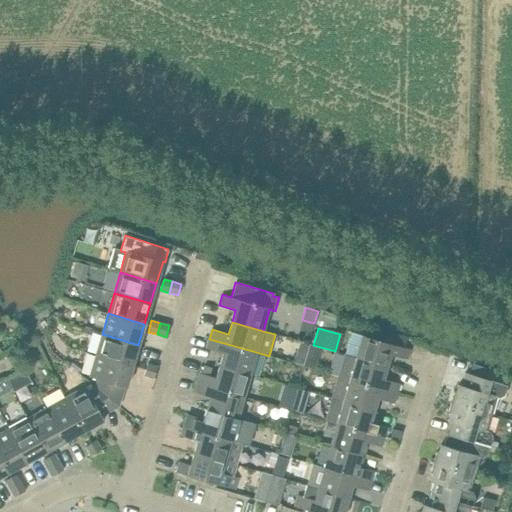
[(410,349),(391,343),(351,332),(344,354),(356,358),(387,367),(391,354),(407,359),(410,349)]
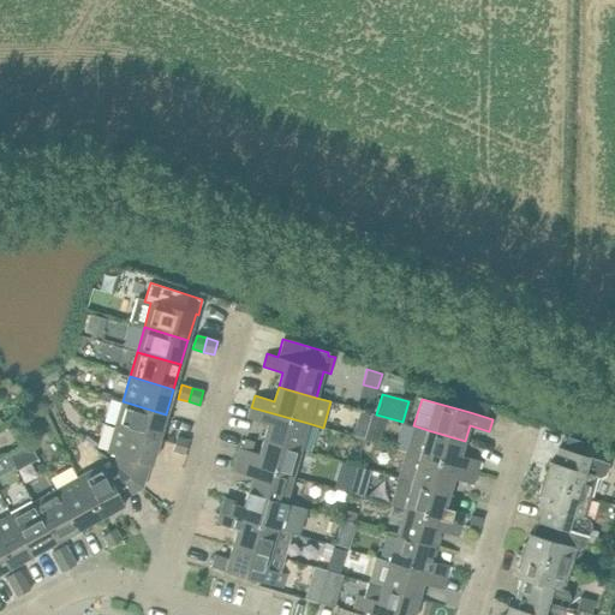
[(159,440),(166,415),(123,401),(115,427),(159,440)]
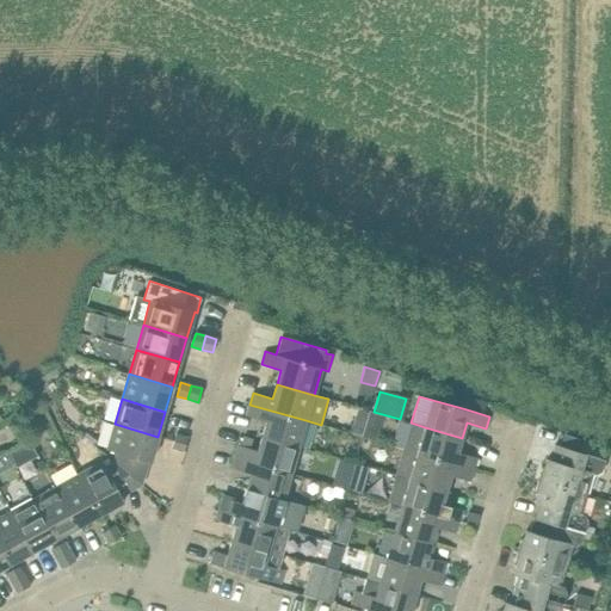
[(298,446),(306,420),(250,405),(246,417),(266,421),(261,436),(298,446)]
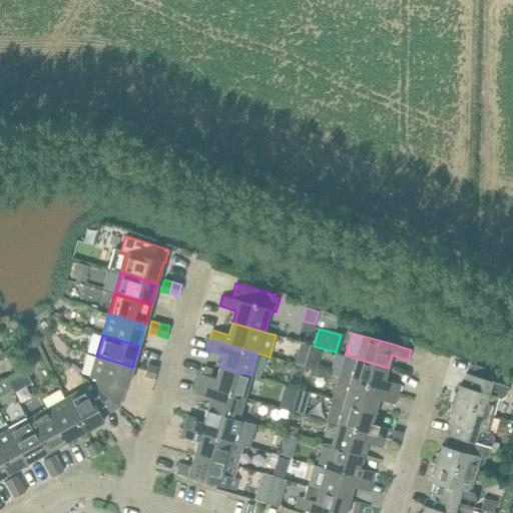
[(357,359),(345,355),(338,377),(398,394),(401,385),(384,380),(388,368),(357,359)]
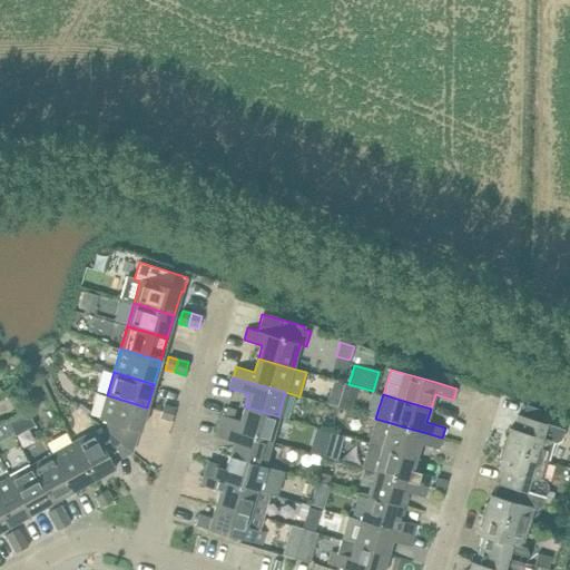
[(140,431),(147,408),(107,395),(99,420),(108,422),(106,431),(131,452),(138,431),(140,431)]
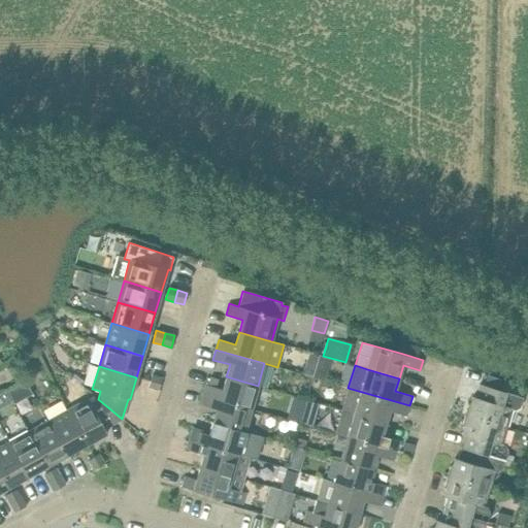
[(314,372),(312,377),(324,381),(326,371),(315,368),(314,372)]
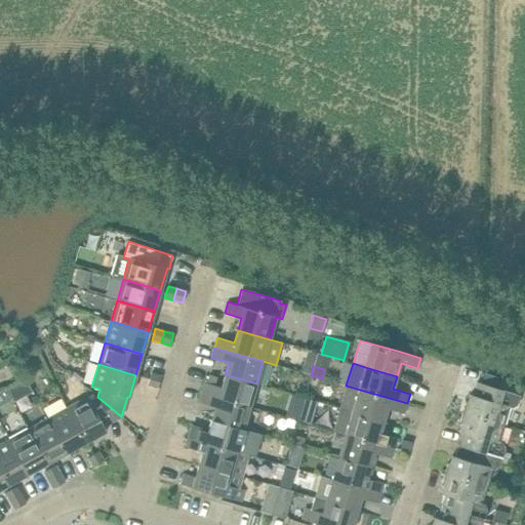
[(151,373),(148,385),(158,388),(161,375),(151,373)]
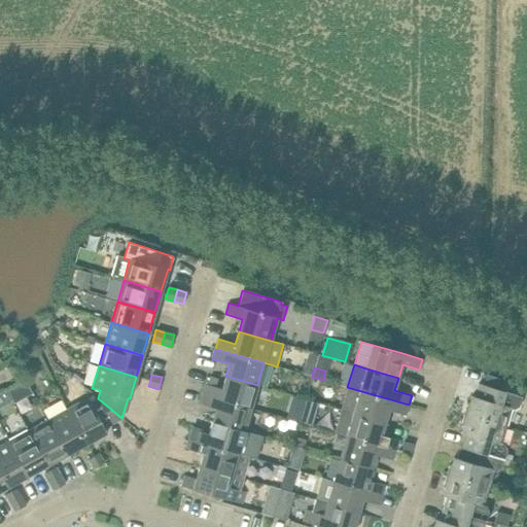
[(250,408),(257,385),(225,376),(221,389),(205,384),(202,393),(250,408)]
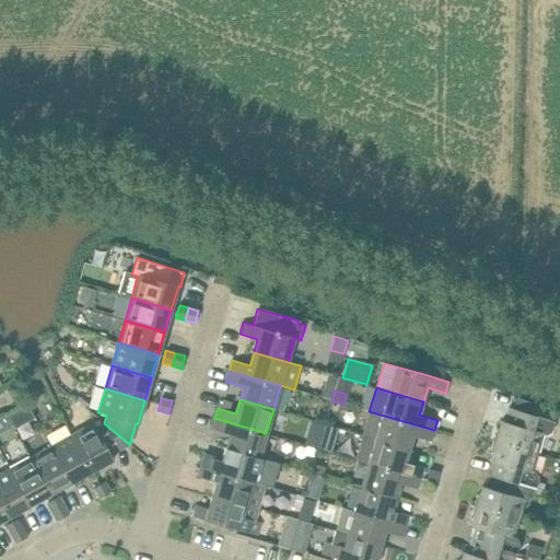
[(25,403),(7,413),(14,428),(33,417),(25,403)]
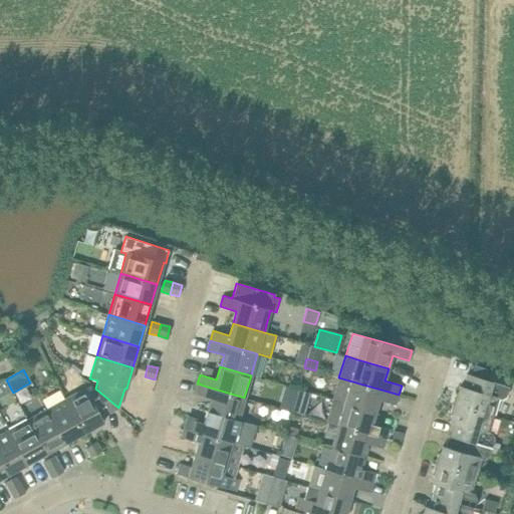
[(509,387),(486,380),(466,374),(463,388),(460,387),(458,393),(455,394),(452,404),(493,416),(498,399),(501,400),(506,398),(509,387)]
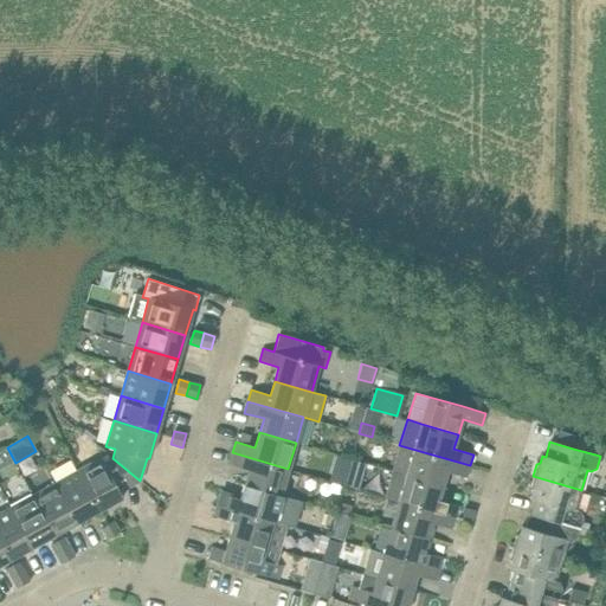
[(466,477),(470,465),(399,445),(392,471),(406,476),(443,487),(447,471),(466,477)]
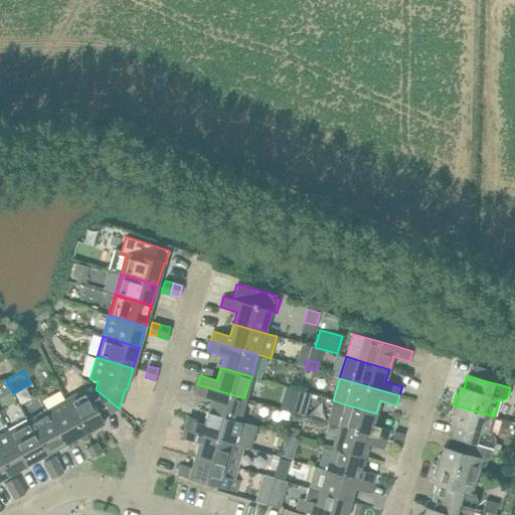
[(4,381),(0,383),(0,397),(10,392),(4,381)]
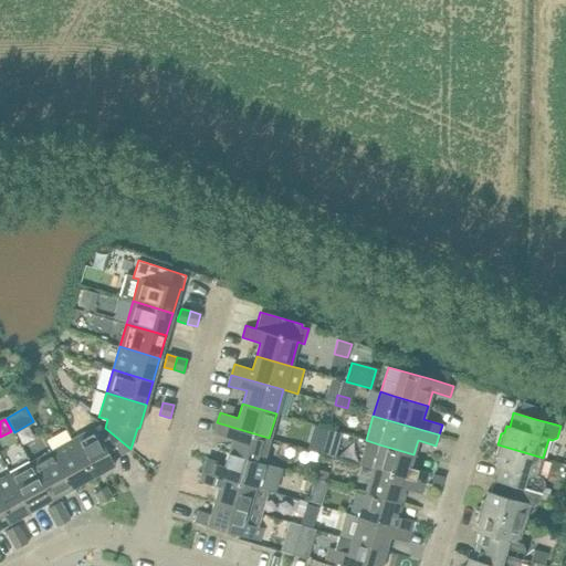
[(262,462),(269,438),(217,422),(213,433),(232,439),(228,452),(262,462)]
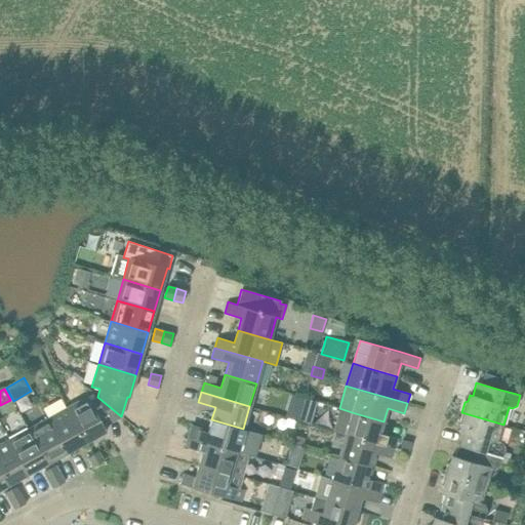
[(104,427),(121,416),(97,397),(89,401),(87,396),(67,407),(86,442),(106,431),(104,427)]
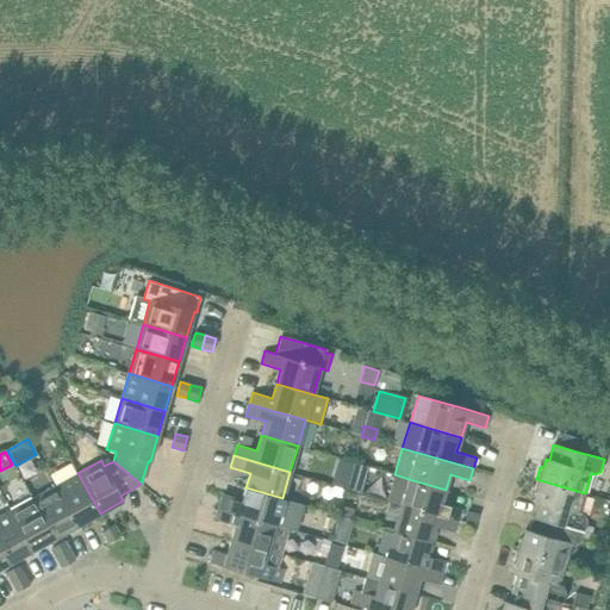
[(335,471),(331,484),(346,489),(349,475),(335,471)]
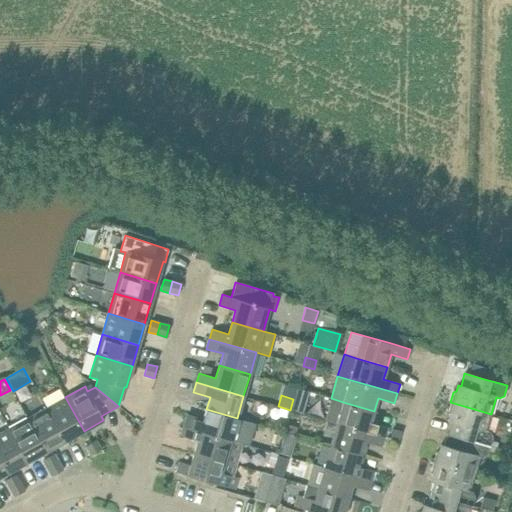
[(84,431),(65,397),(46,408),(65,441),(84,431)]
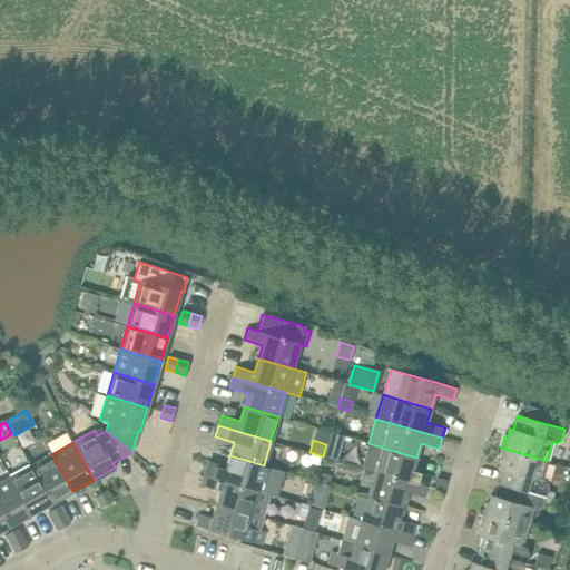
[(375,471),(428,487),(431,475),(412,470),(416,458),(382,448),(369,443),(362,468),(375,471)]
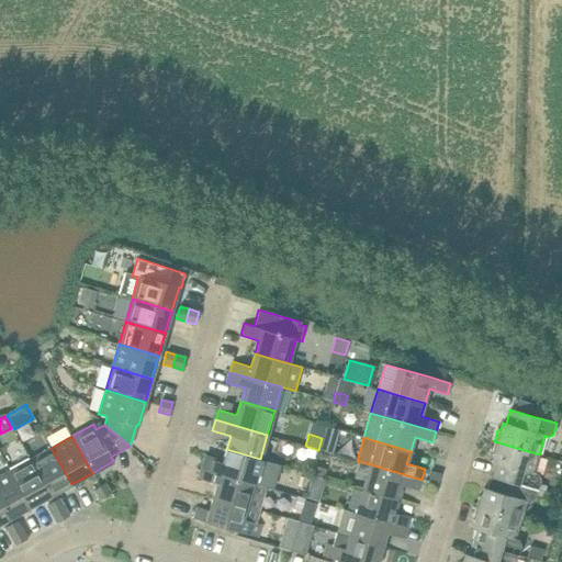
[(534,472),(539,454),(494,441),(492,452),(493,456),(496,457),(491,475),(544,492),(547,485),(539,483),(540,479),(538,473),(534,472)]
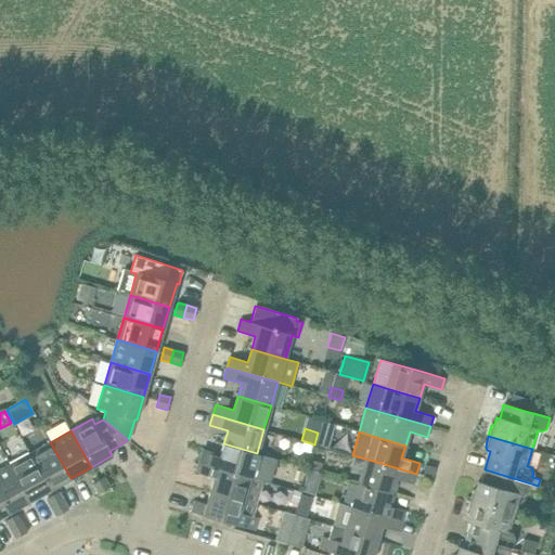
[(71,478),(50,442),(29,453),(50,490),(71,478)]
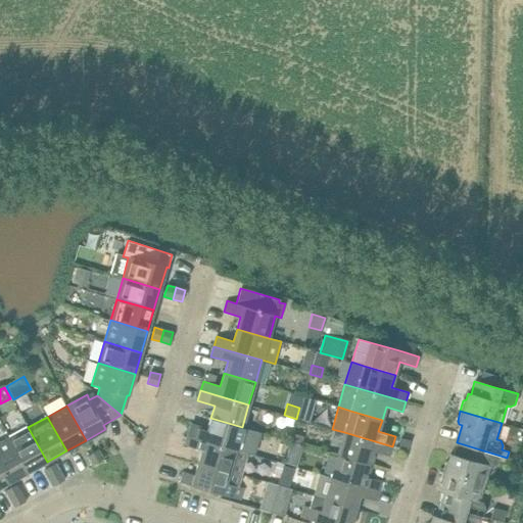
[(255,431),(242,427),(210,418),(207,430),(190,426),(187,435),(236,449),(249,454),(255,431)]
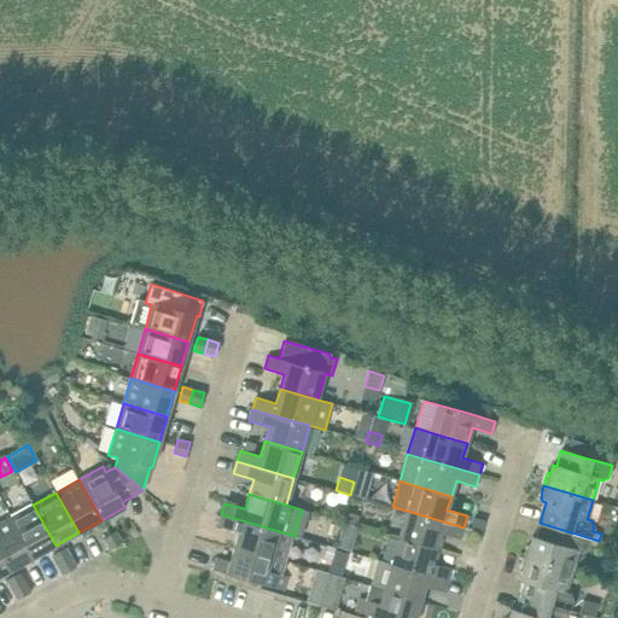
[(56,546),(33,505),(10,518),(33,558),(56,546)]
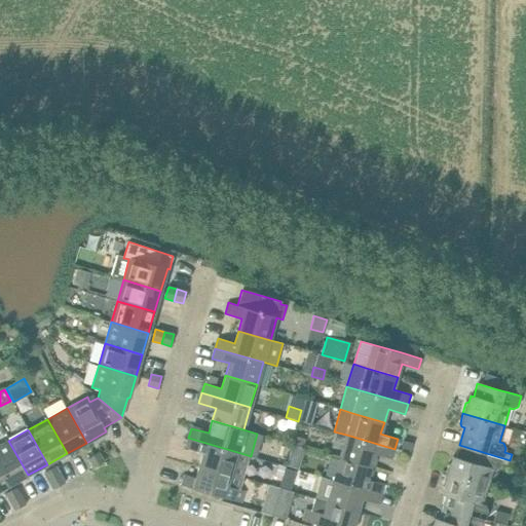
[(391,459),(395,449),(346,435),(339,457),(371,466),(375,454),(391,459)]
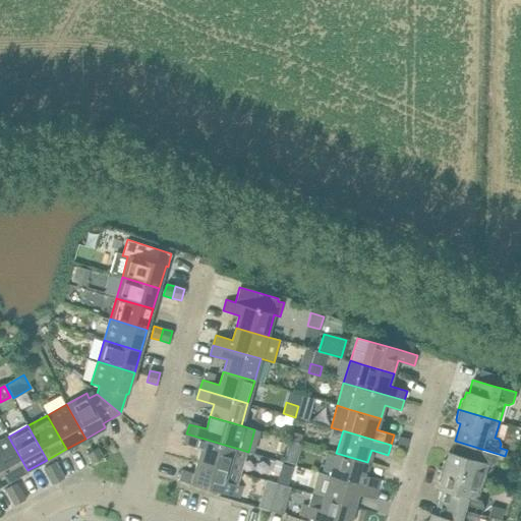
[(248,452),(235,448),(186,433),(183,444),(200,449),(197,461),(228,470),(229,469),(242,473),(248,452)]
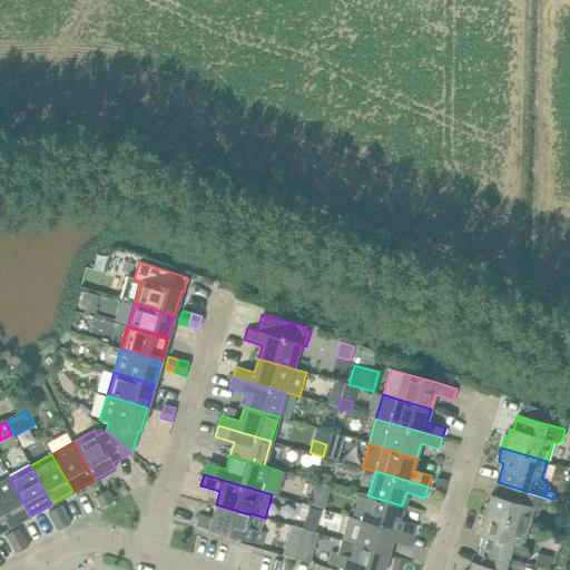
[(30,514),(9,478),(0,482),(0,510),(9,527),(30,514)]
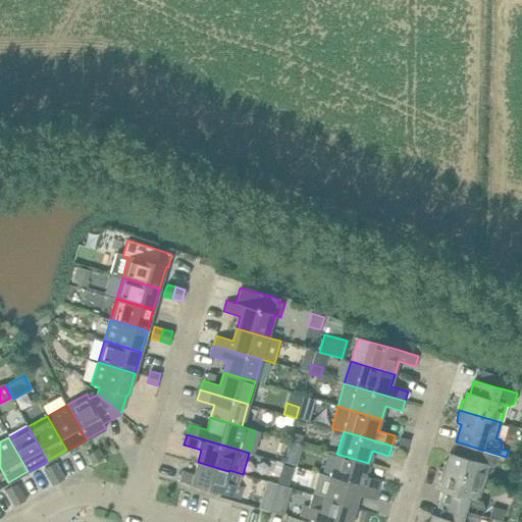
[(506,457),(456,441),(451,460),(448,459),(445,461),(441,471),(482,483),(487,466),(491,467),(497,465),(498,459),(505,461),(506,457)]
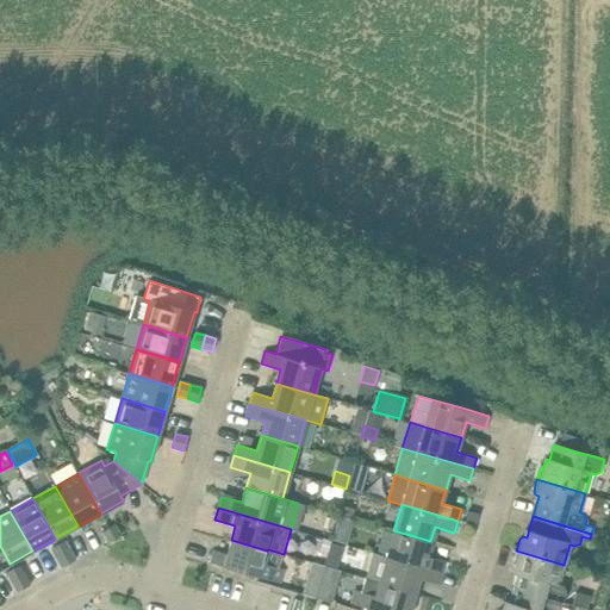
[(114,524),(101,531),(107,542),(120,535),(114,524)]
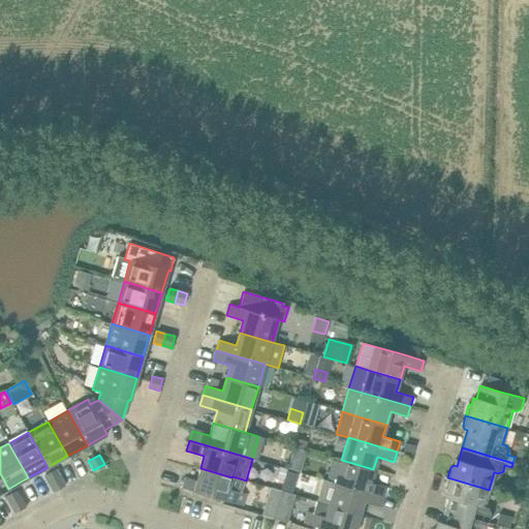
[(370,481),(373,469),(341,460),(335,483),(383,497),(386,487),(370,481)]
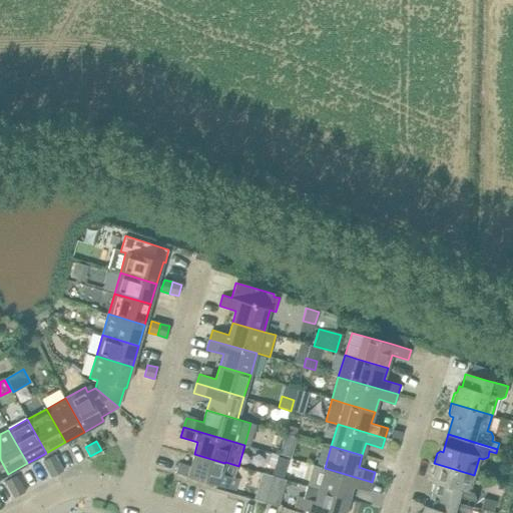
[(272,453),(269,462),(276,464),(278,454),(272,453)]
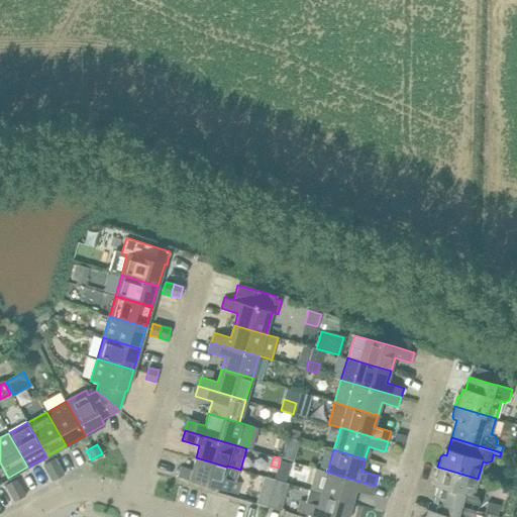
[(237,482),(240,470),(227,466),(226,467),(196,457),(192,470),(181,467),(178,477),(189,480),(237,494),(240,483),(237,482)]
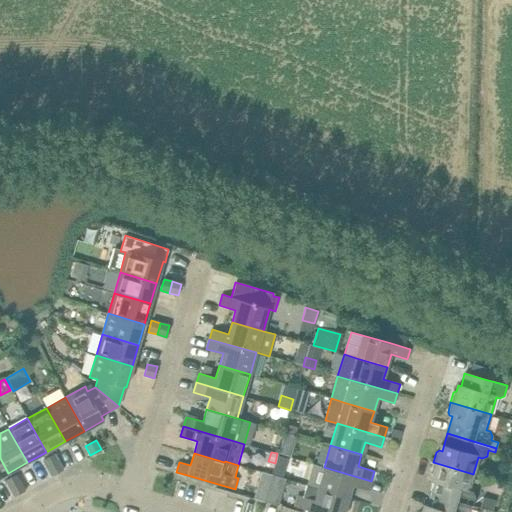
[(43,460),(48,468),(58,462),(54,454),(43,460)]
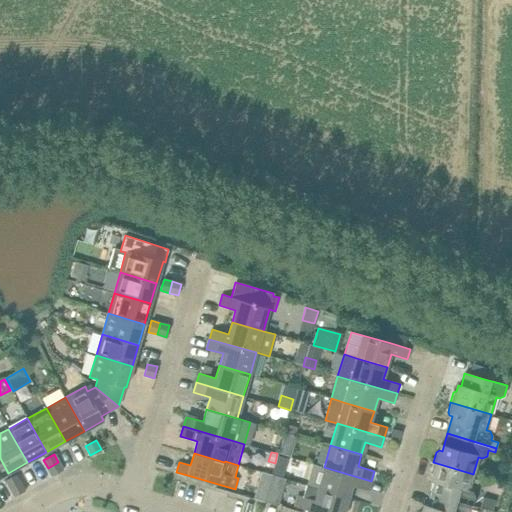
[(277,456),(272,476),(282,479),(288,459),(277,456)]
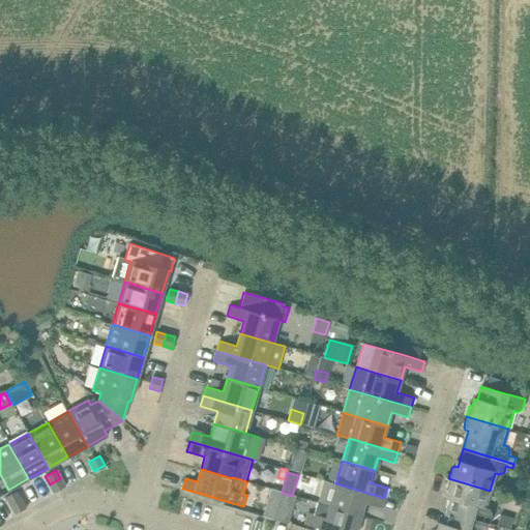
[(65,487),(60,478),(50,484),(54,493),(65,487)]
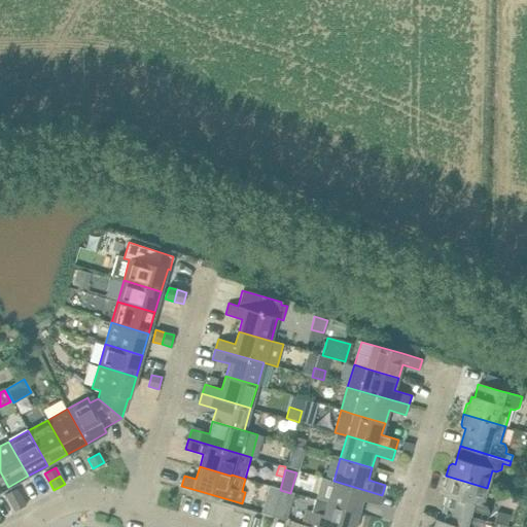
[(487,488),(446,476),(443,486),(444,489),(447,489),(442,507),(486,521),(489,511),(486,505),(483,504),(487,488)]
